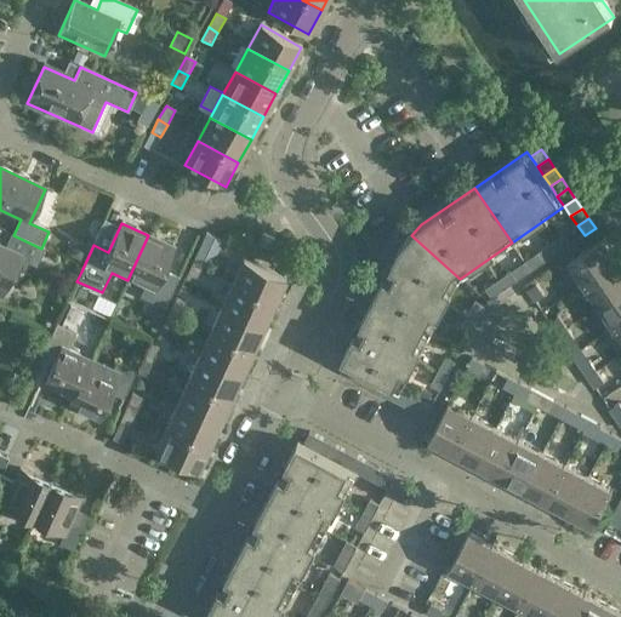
[(5,291),(20,260),(36,267),(45,250),(41,249),(13,235),(11,235),(5,249),(0,245),(0,296),(4,290),(5,291)]
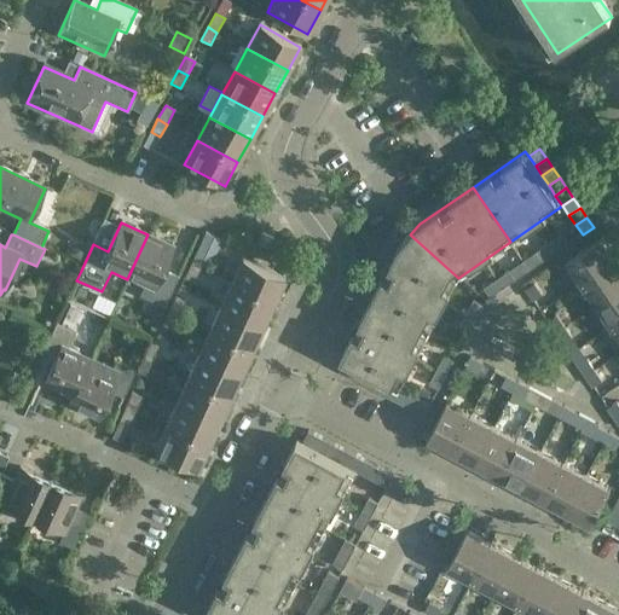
[(173,247),(148,235),(127,279),(144,286),(139,297),(165,309),(179,278),(162,271),(173,247)]
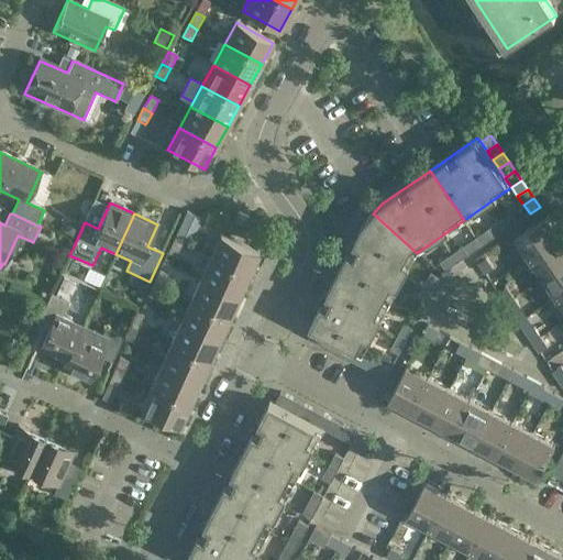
[(365,223),(337,275),(390,304),(417,253),(373,213),(365,223)]
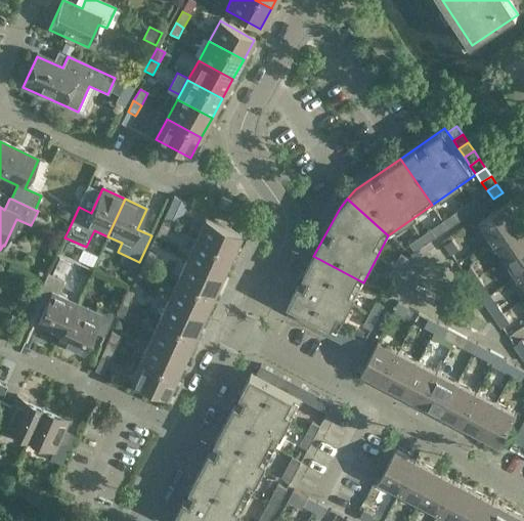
[(231,204),(222,200),(218,209),(227,213),(231,204)]
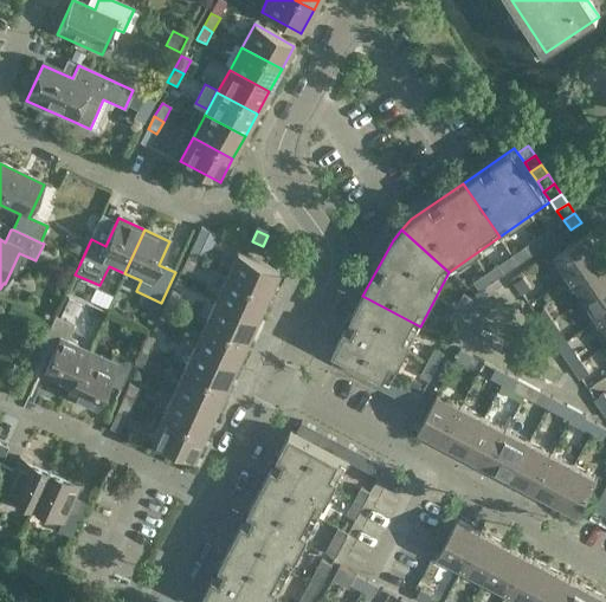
[(550,231),(539,239),(545,248),(556,239),(550,231)]
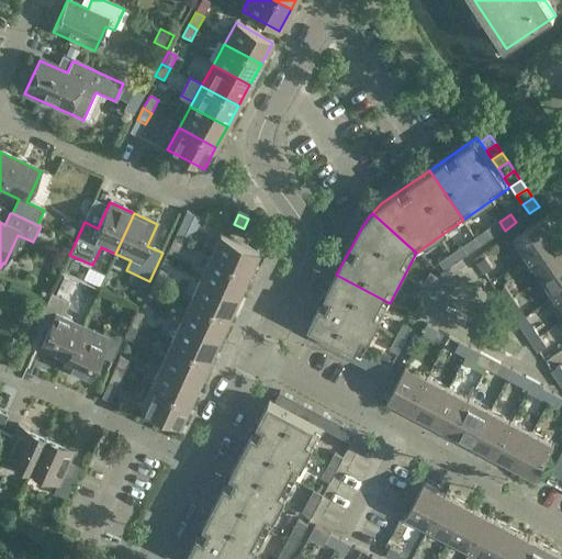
[(515,238),(529,259),(560,237),(546,217),(515,238)]
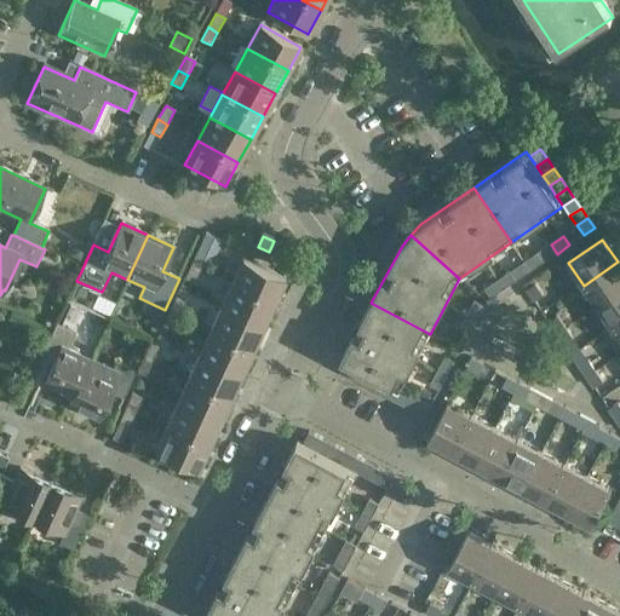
[(538,253),(544,263),(557,254),(551,245),(538,253)]
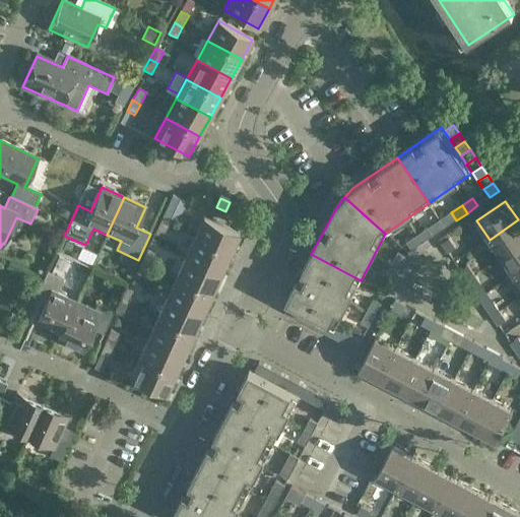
[(166,211),(160,222),(169,227),(174,214),(166,211)]
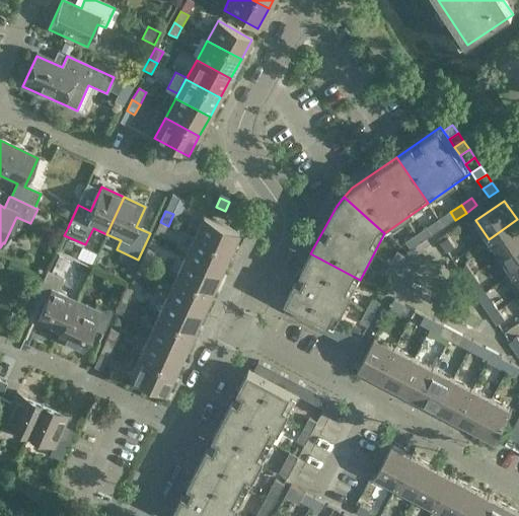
[(203,217),(194,238),(229,254),(238,233),(203,217)]
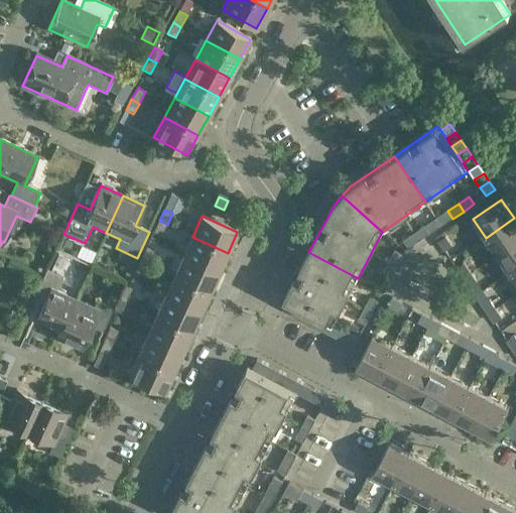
[(486,238),(498,255),(515,243),(515,220),(514,218),(486,238)]
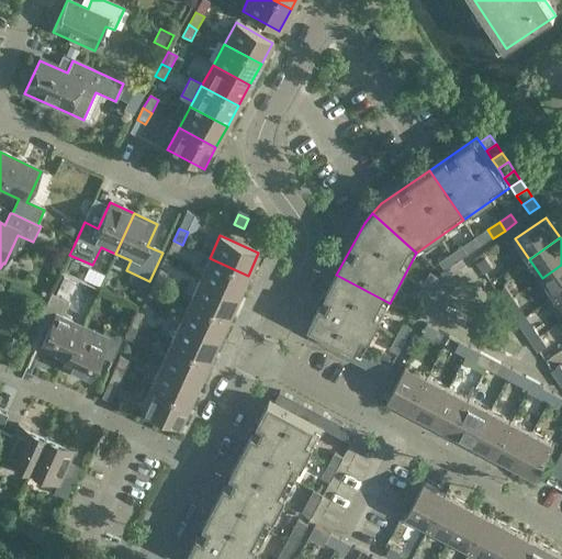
[(177,257),(182,245),(173,241),(167,254),(177,257)]
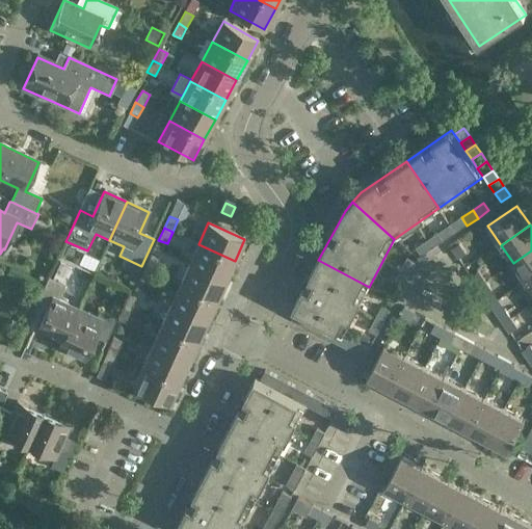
[(437,234),(427,242),(432,249),(443,242),(437,234)]
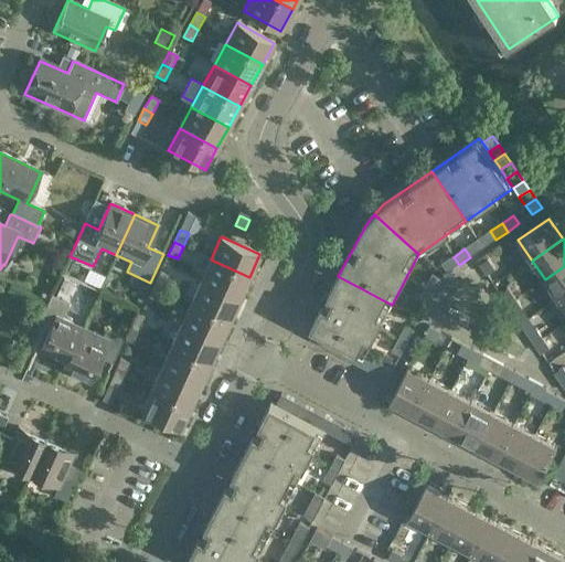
[(443,265),(448,273),(459,265),(454,257),(443,265)]
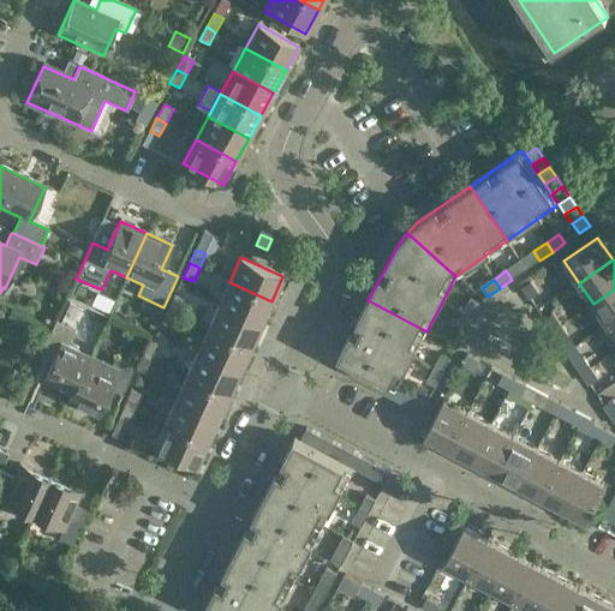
[(230,282),(219,305),(261,324),(272,301),(230,282)]
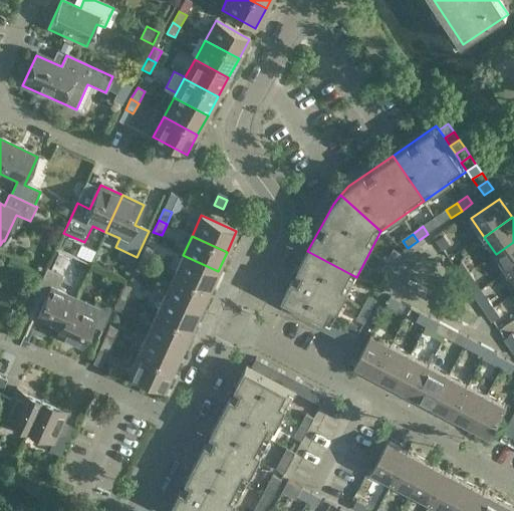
[(438,241),(444,250),(451,245),(444,237),(438,241)]
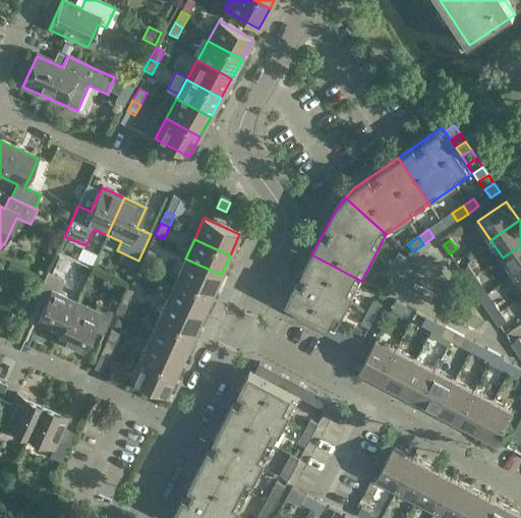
[(520,245),(503,257),(515,276),(520,272),(520,245)]
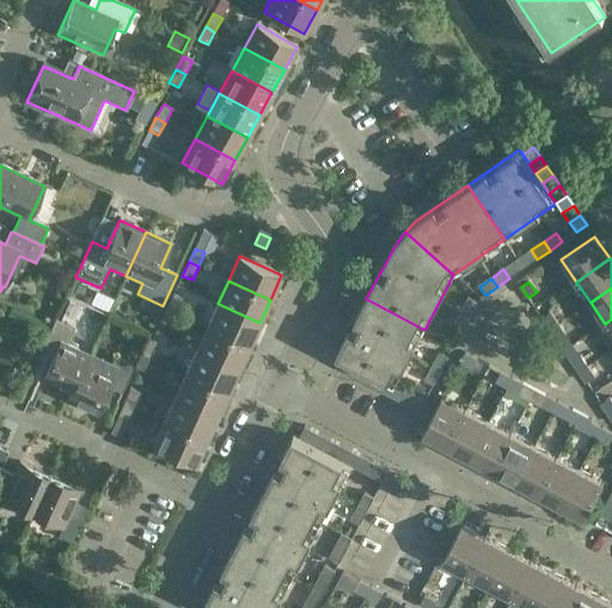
[(173,295),(167,309),(177,313),(183,300),(173,295)]
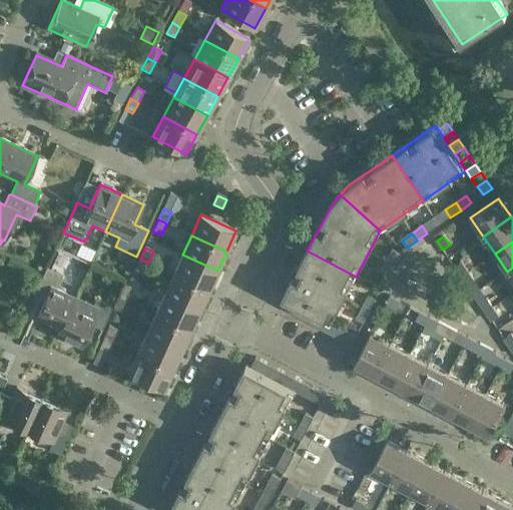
[(356,277),(307,250),(283,298),(287,300),(296,305),(305,309),(313,314),(322,318),(331,323),(356,277)]
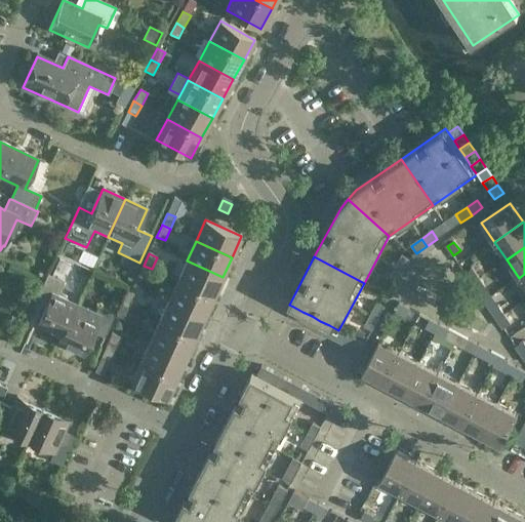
[(402,256),(396,268),(404,272),(410,261),(402,256)]
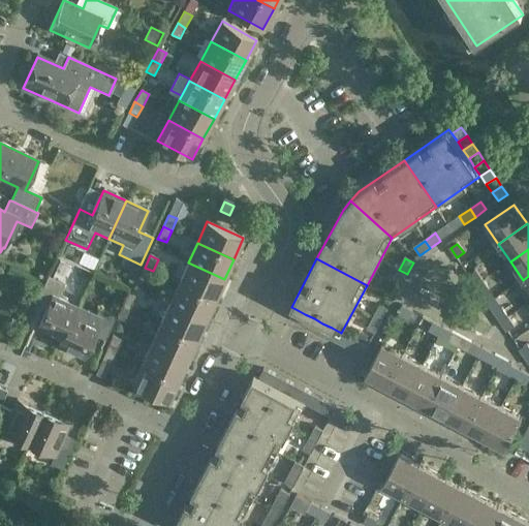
[(215,300),(224,279),(188,263),(179,283),(215,300)]
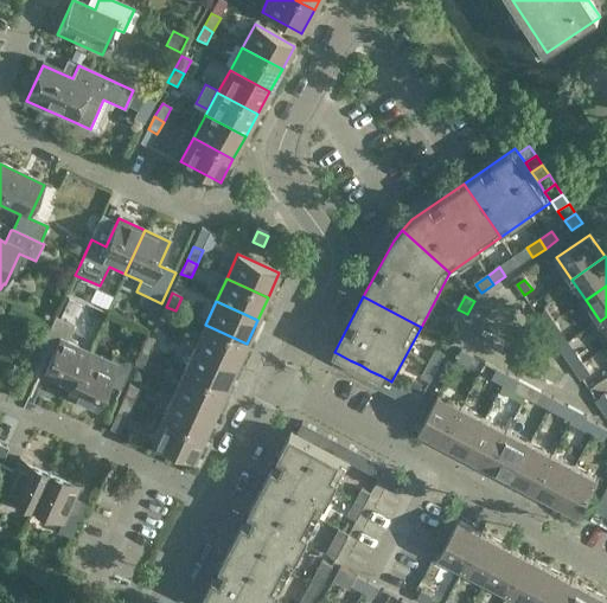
[(170,325),(176,310),(166,307),(160,320),(170,325)]
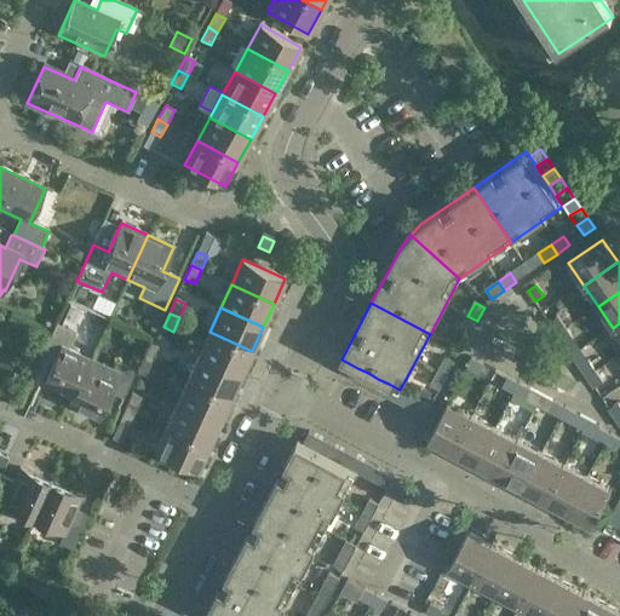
[(460,329),(470,334),(477,321),(468,316),(460,329)]
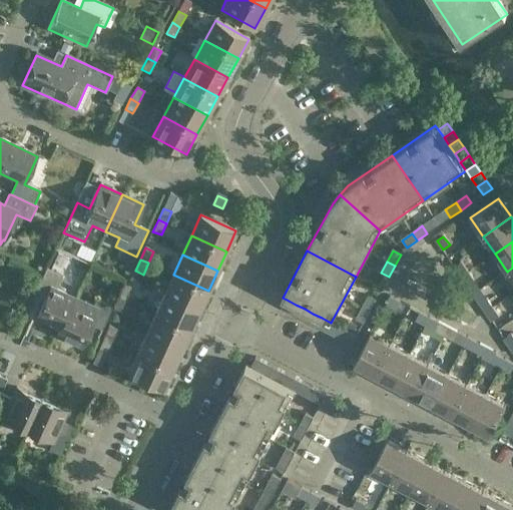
[(456,269),(462,278),(469,273),(462,264),(456,269)]
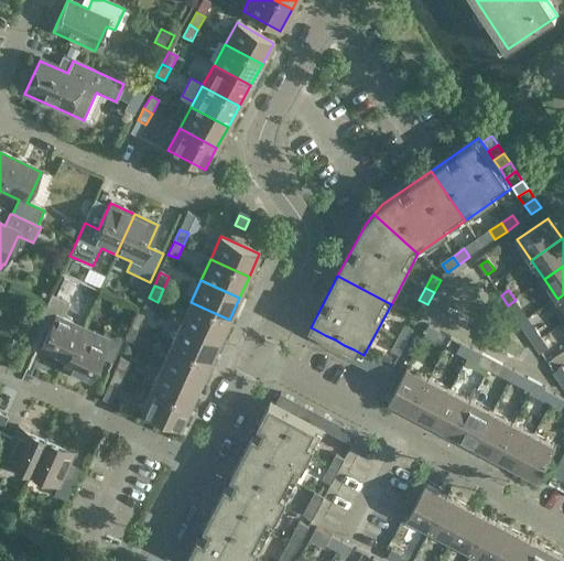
[(40,351),(66,363),(78,336),(79,337),(83,328),(62,320),(69,304),(51,295),(40,322),(51,326),(40,351)]
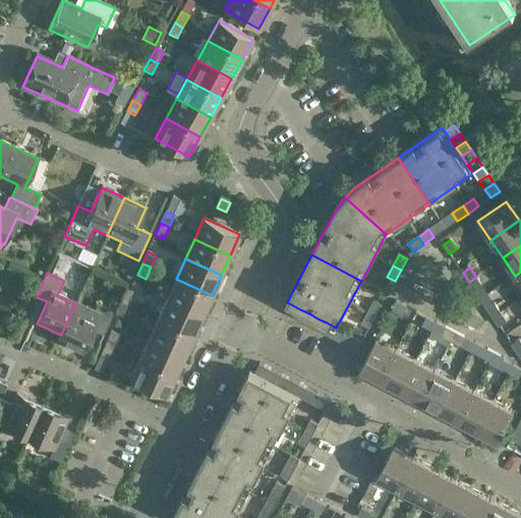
[(469,282),(475,290),(482,286),(476,277),(469,282)]
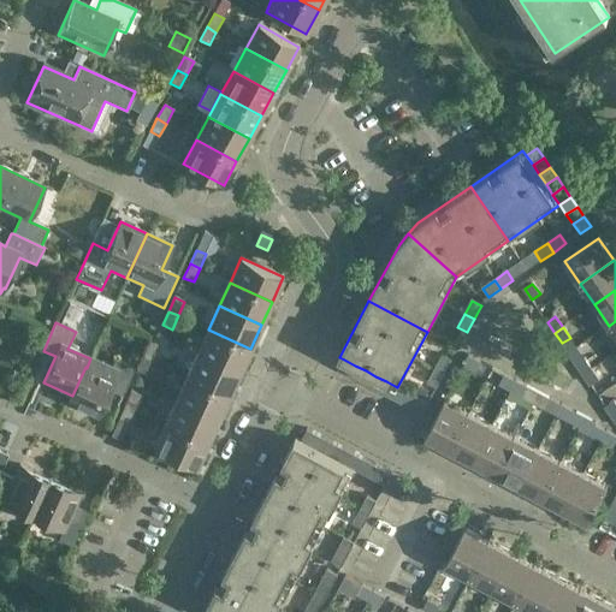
[(240,373),(250,349),(208,330),(197,354),(240,373)]
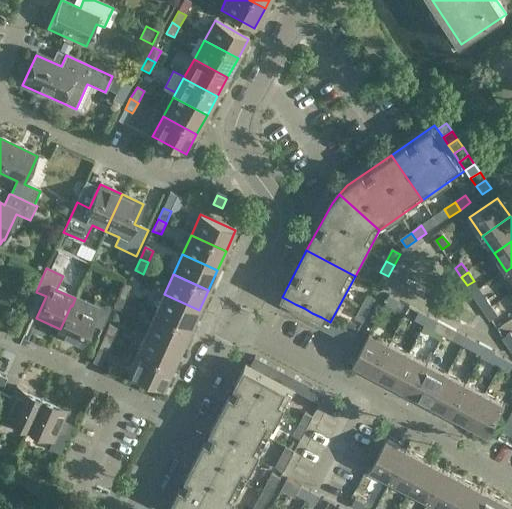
[(123,285),(118,296),(125,300),(130,289),(123,285)]
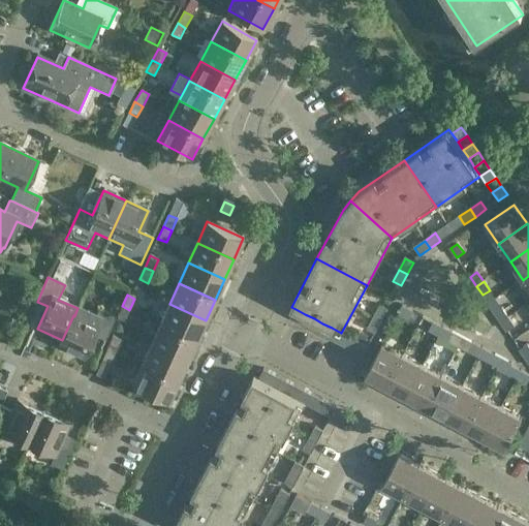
[(196,340),(206,320),(169,304),(160,323),(196,340)]
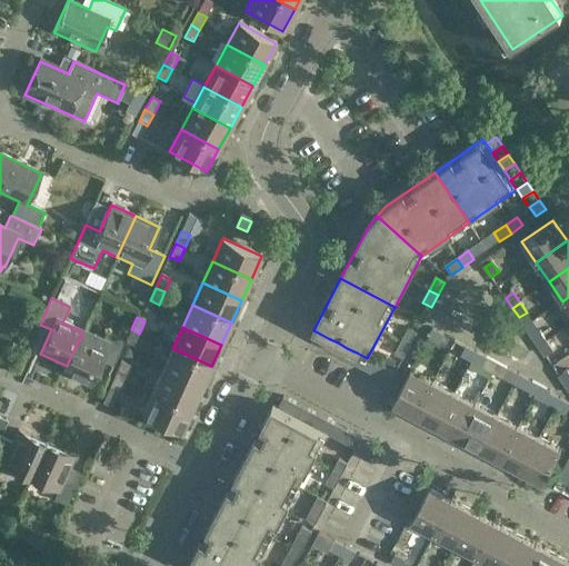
[(125,341),(130,344),(133,346),(139,334),(131,329),(125,341)]
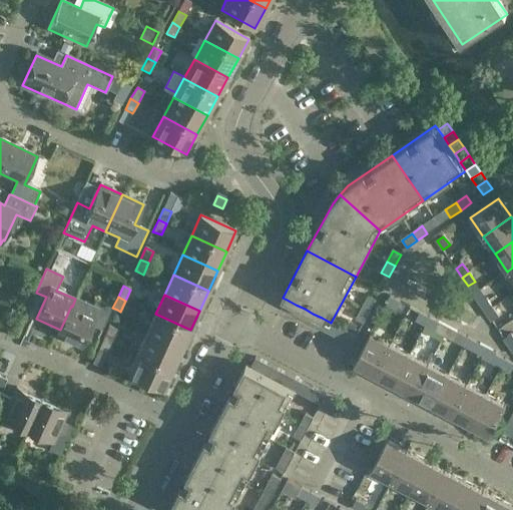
[(368,298),(362,309),(370,313),(376,302),(368,298)]
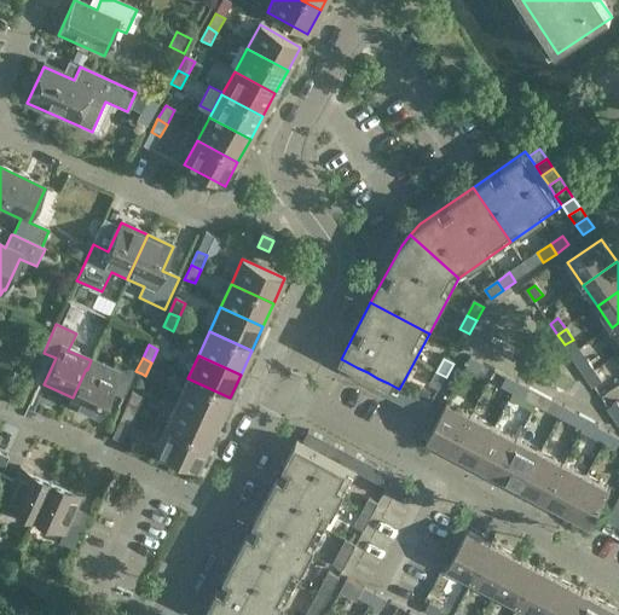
[(110,392),(123,398),(136,371),(116,363),(113,370),(91,360),(87,370),(86,369),(73,398),(68,406),(98,419),(110,392)]
